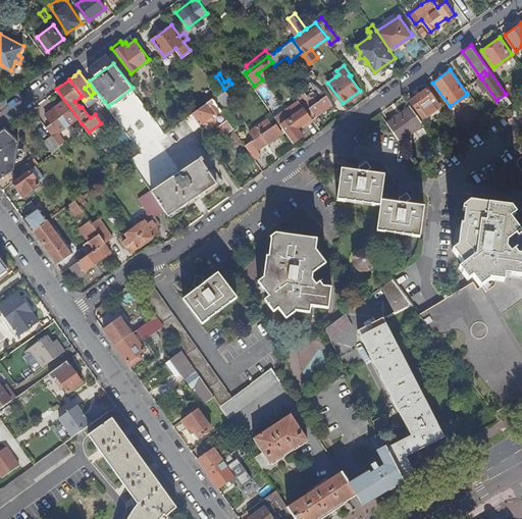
[(439,99),(429,85),(410,99),(423,117),(439,105),(436,101),(439,99)]
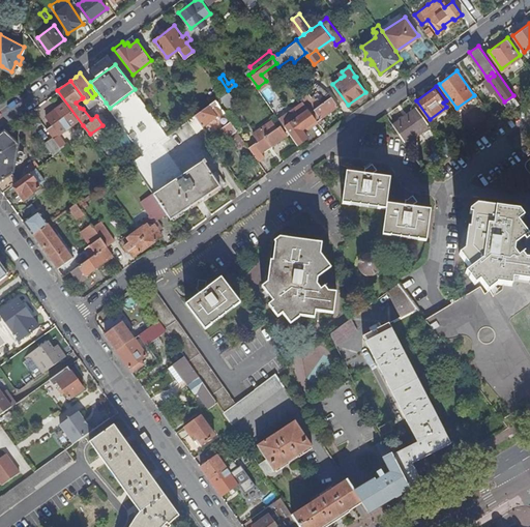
[(529,88),(517,99),(519,103),(529,93),(529,88)]
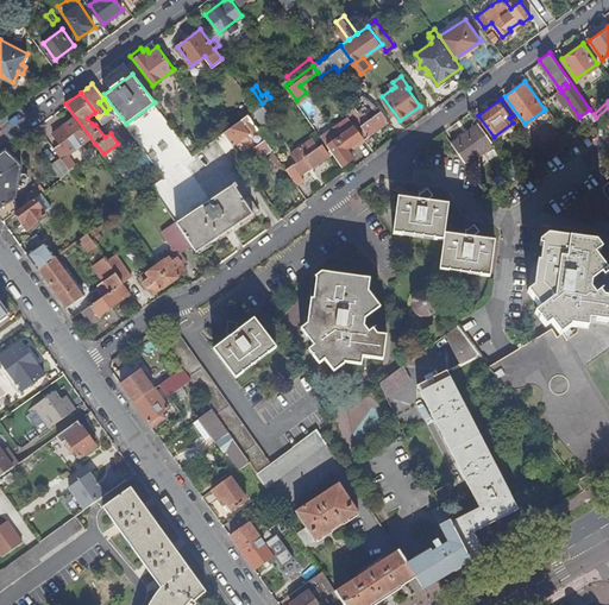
[(262,104),(253,109),(263,123),(271,117),(262,104)]
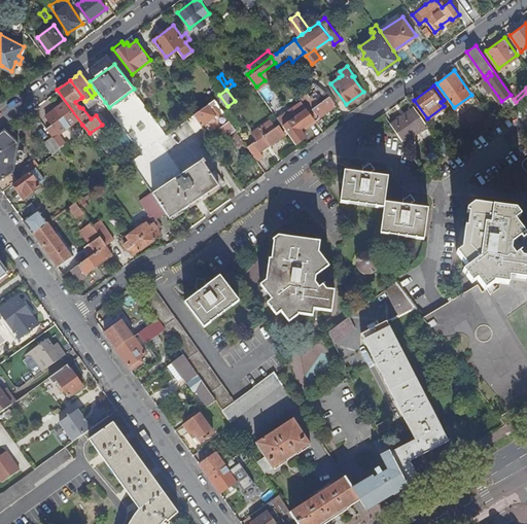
[(305,92),(299,96),(302,100),(304,103),(310,99),(309,97),(305,92)]
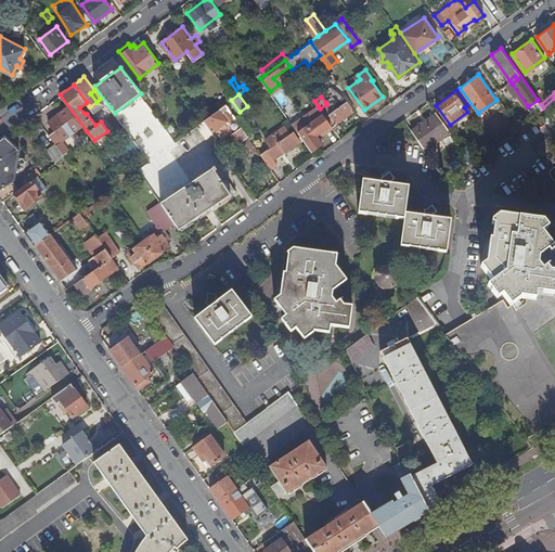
[(331,124),(335,129),(338,127),(335,124),(353,111),(347,100),(345,102),(343,100),(332,107),(327,101),(325,102),(326,104),(320,108),(322,113),(331,124)]
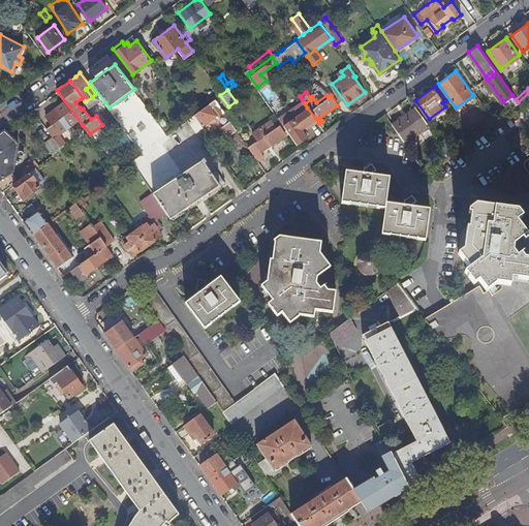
[(215,99),(194,114),(203,124),(216,115),(217,116),(223,111),(215,99)]
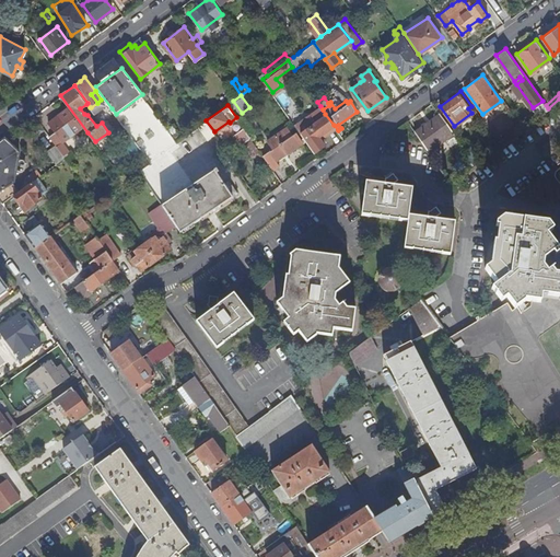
[(48,122),(56,130),(62,140),(82,126),(68,107),(59,114),(62,118),(60,119),(57,115),(48,122)]
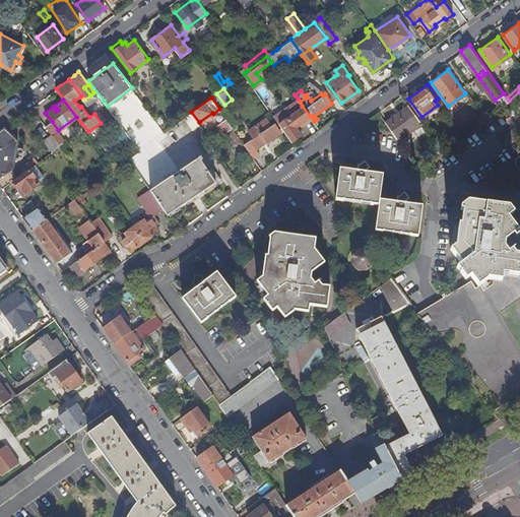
[(105,114),(111,110),(108,106),(104,101),(98,105),(105,114)]
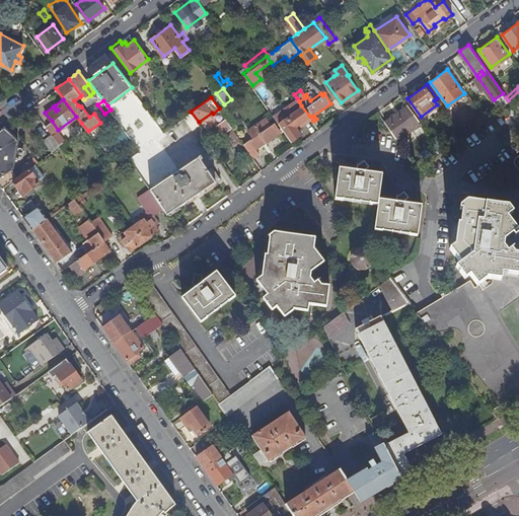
[(273,116),(291,140),(300,133),(296,128),(302,124),(300,122),(309,116),(301,105),(299,106),(294,100),(273,116)]
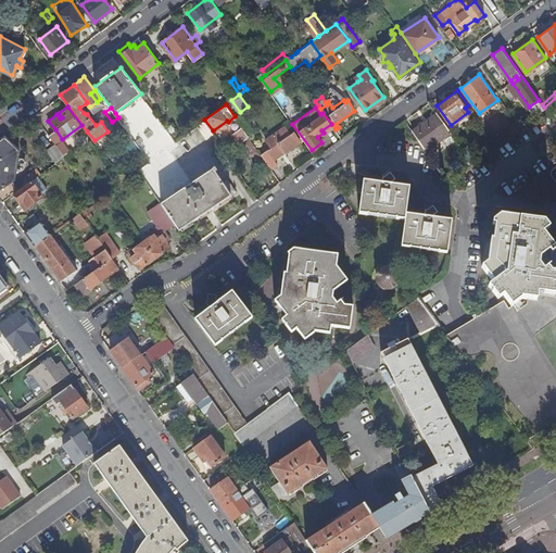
[(437,111),(412,129),(426,148),(451,130),(437,111)]
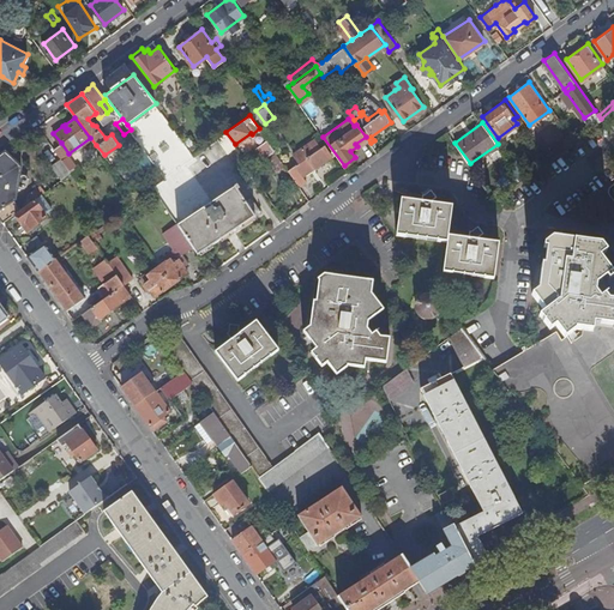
[(223,134),(218,138),(228,152),(236,146),(235,144),(226,132),(223,134)]
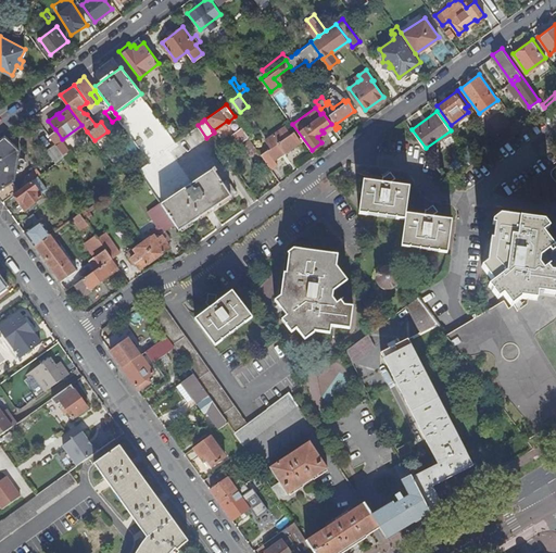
[(261,153),(270,166),(277,162),(274,158),(300,139),(294,130),(291,133),(286,125),(266,139),(270,147),(267,149),(261,153)]
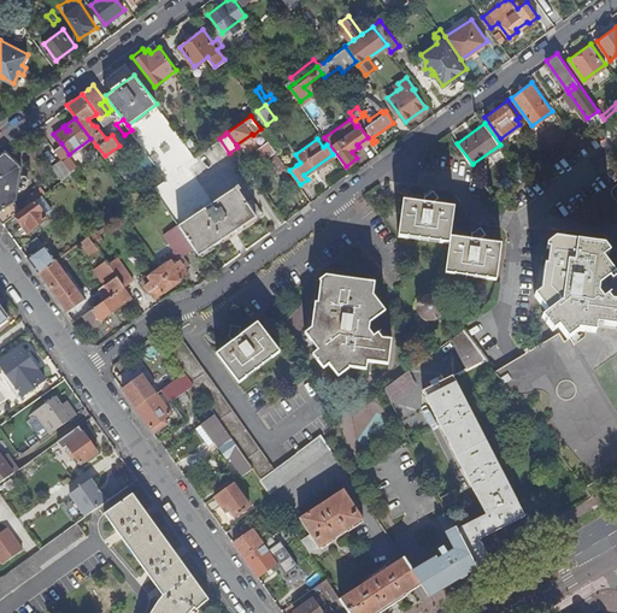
[(275,151),(268,140),(263,143),(262,141),(259,143),(260,145),(258,147),(265,157),(269,154),(275,151)]
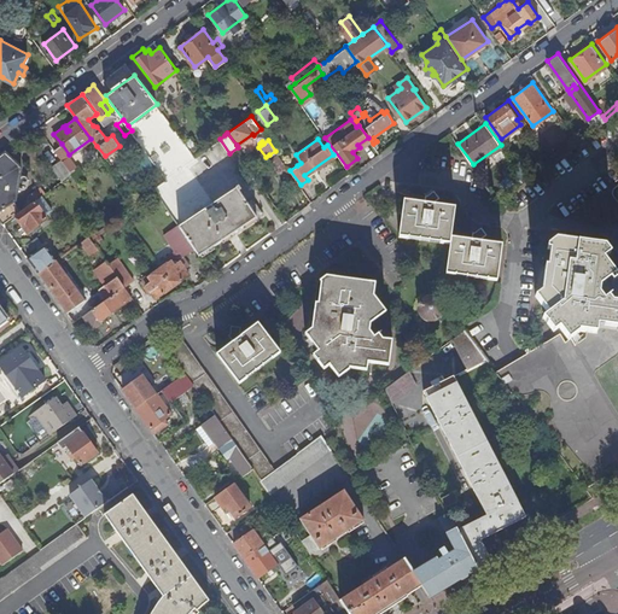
[(75,165),(76,164),(69,155),(62,144),(56,148),(62,157),(70,169),(75,165)]
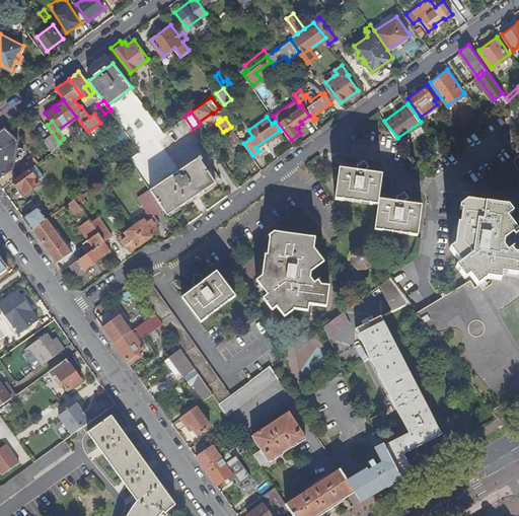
[(0,182),(0,183),(3,187),(13,178),(18,175),(13,168),(12,167),(13,166),(15,156),(20,156),(22,155),(23,151),(21,149),(16,148),(18,139),(4,127),(0,129),(0,182)]
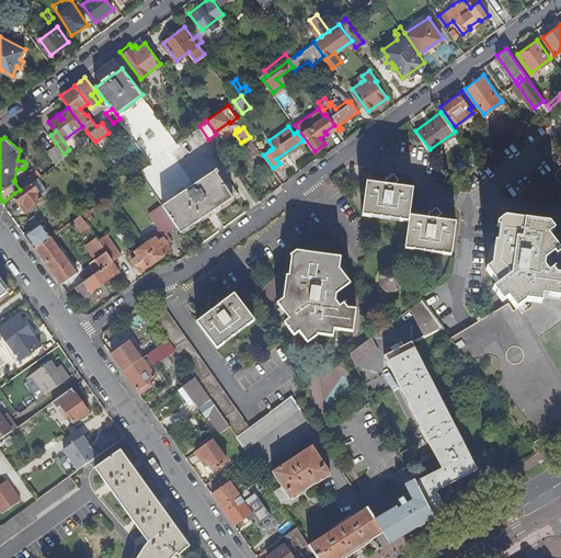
[(250,137),(244,140),(254,154),(259,150),(250,137)]
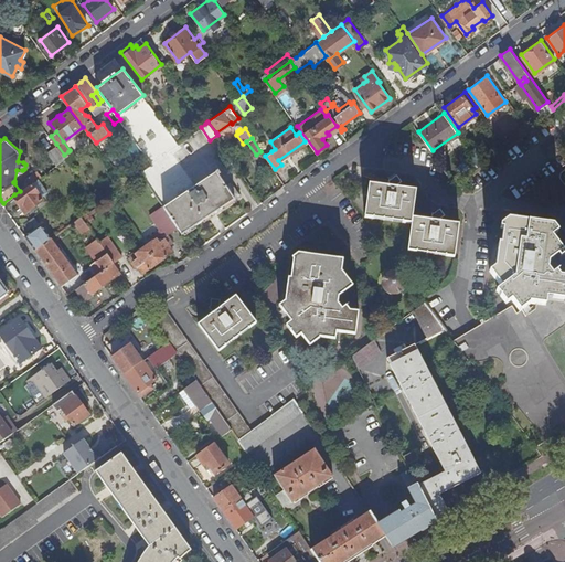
[(57,163),(66,157),(64,155),(56,144),(48,150),(57,163)]
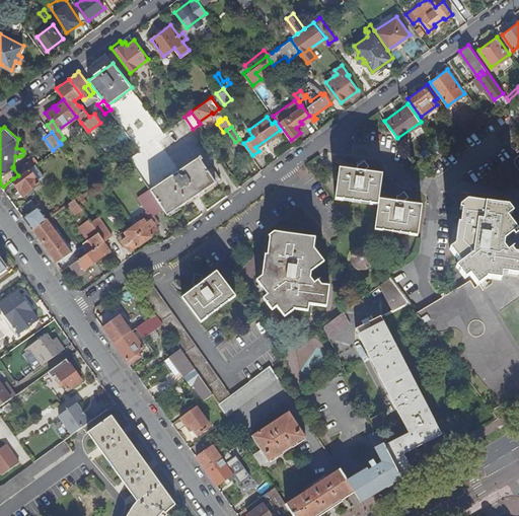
[(63,139),(69,147),(72,145),(66,137),(64,138),(63,139)]
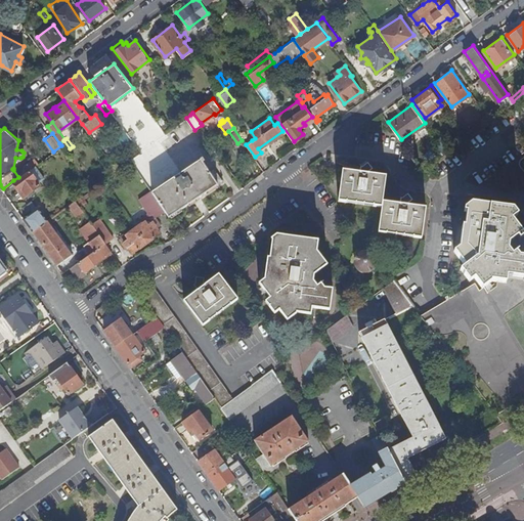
[(61,145),(66,152),(70,148),(63,140),(59,143),(61,145)]
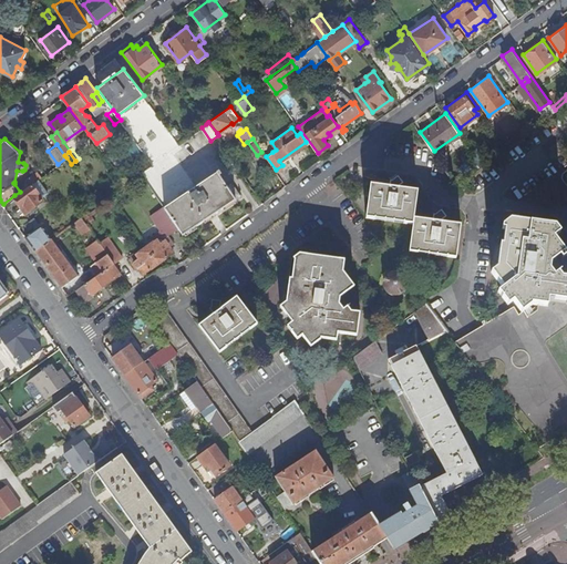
[(31,183),(39,177),(42,175),(38,168),(27,176),(31,183)]
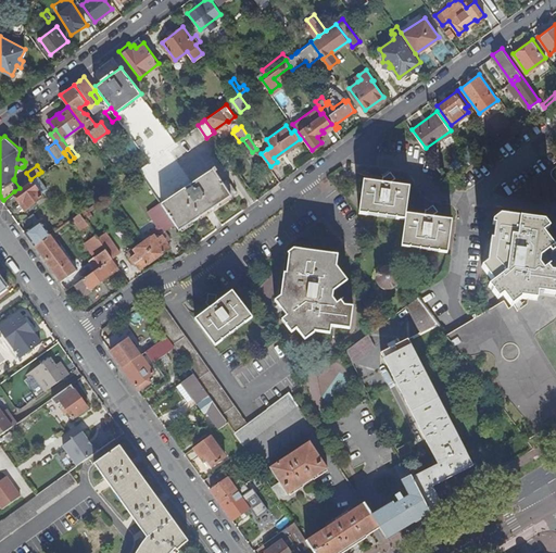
[(161,202),(175,223),(179,228),(230,195),(230,193),(235,190),(228,180),(223,183),(214,170),(216,168),(214,166),(189,183),(188,180),(182,184),(184,186),(161,202)]
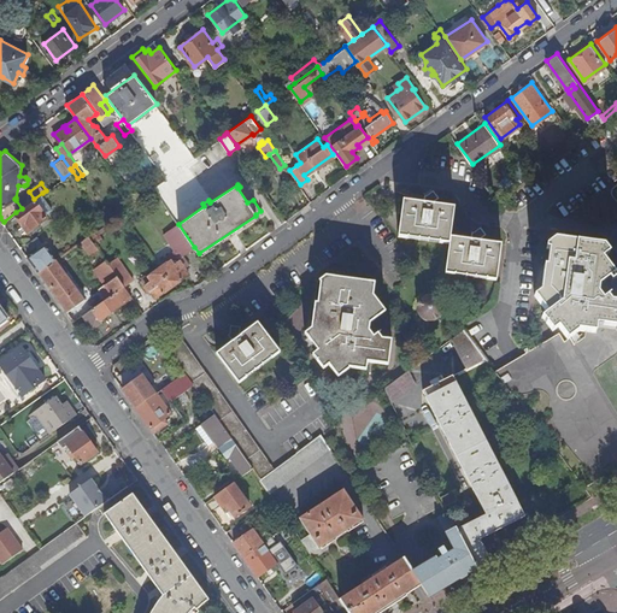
[(16,200),(22,208),(34,199),(29,192),(28,190),(16,200)]
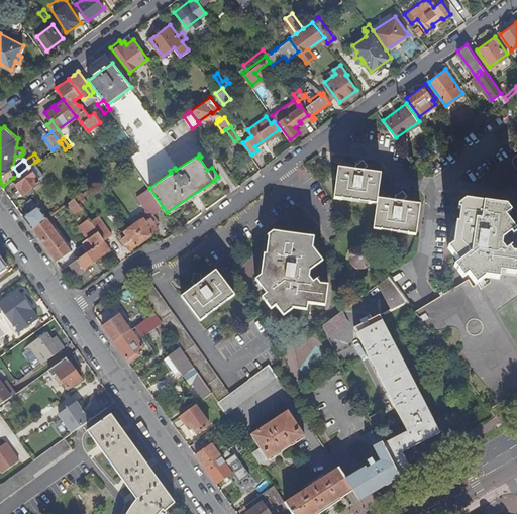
[(18,175),(13,178),(23,193),(39,181),(38,179),(44,175),(35,162),(28,167),(18,175)]
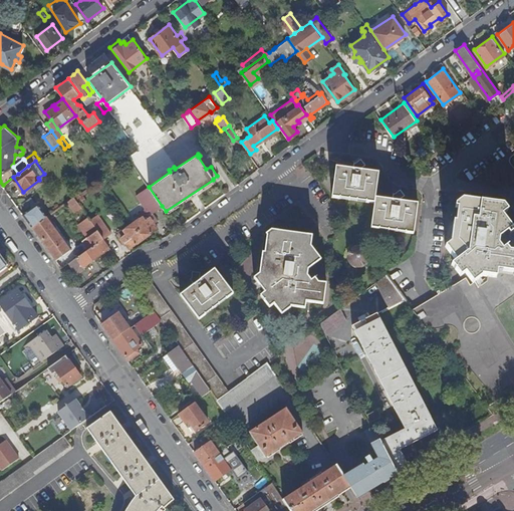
[(378,171),(335,165),(331,194),(374,200),(370,225),(413,231),(417,201),(374,195),(378,171)]
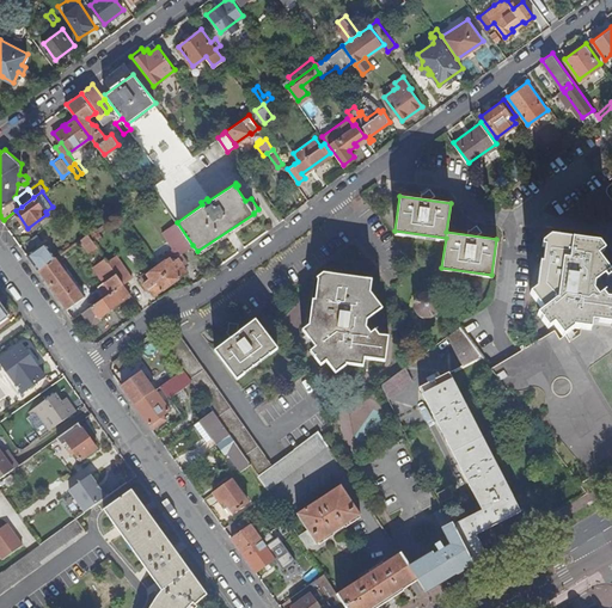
[(165,259),(158,264),(171,282),(188,270),(178,256),(181,255),(179,253),(193,245),(177,222),(176,221),(161,231),(172,246),(163,255),(165,259)]
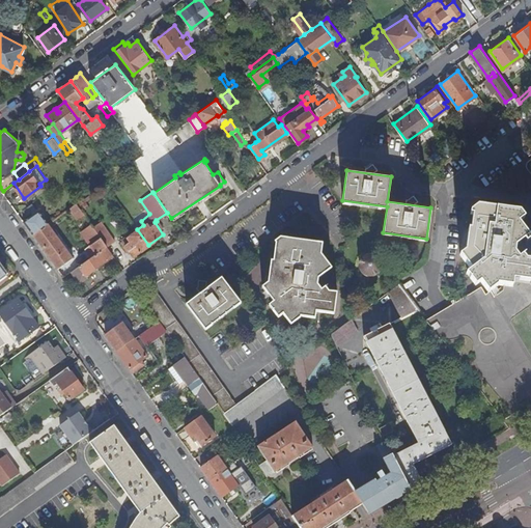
[(76,201),(70,205),(78,217),(84,212),(79,204),(76,201)]
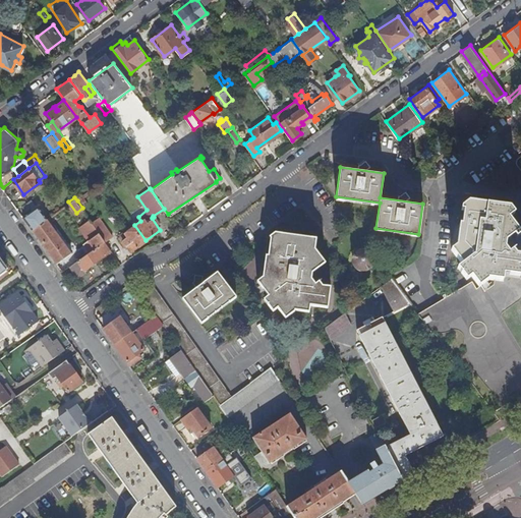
[(520,251),(517,251),(515,251),(512,248),(508,250),(505,245),(505,238),(514,232),(515,233),(518,231),(507,216),(514,211),(509,205),(467,199),(462,203),(461,208),(464,209),(463,222),(459,222),(457,243),(452,247),(462,262),(458,265),(466,277),(470,274),(478,284),(483,281),(486,286),(498,277),(505,278),(507,274),(520,275),(520,251)]
